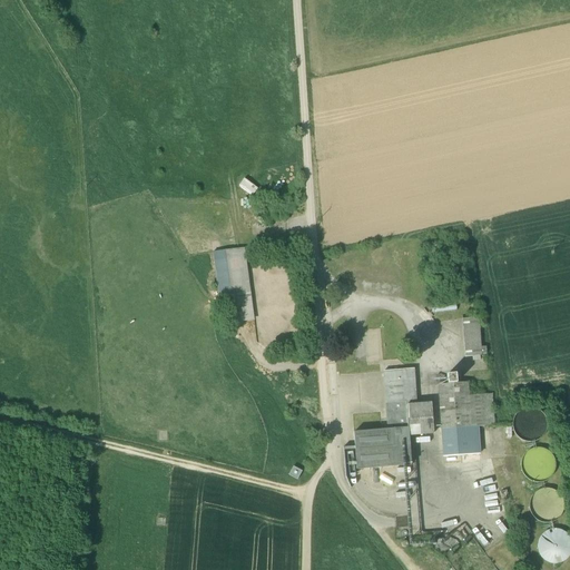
[(254,196),(261,188),(247,177),(241,185),(254,196)]
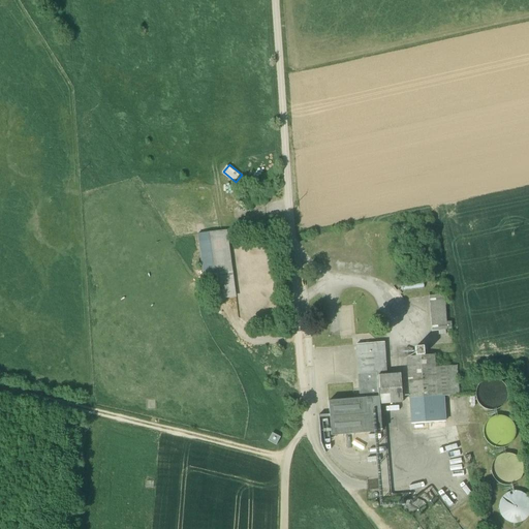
[(196,235),(201,275),(212,274),(226,272),(220,231),(196,235)]
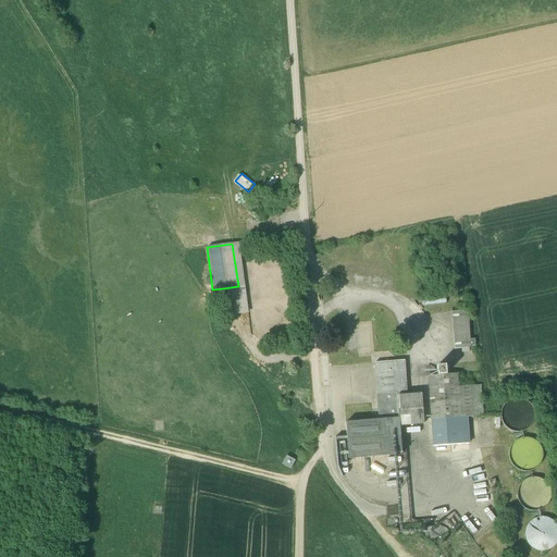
[(238,286),(223,288),(225,301),(230,300),(231,314),(247,312),(243,285),(238,286)]
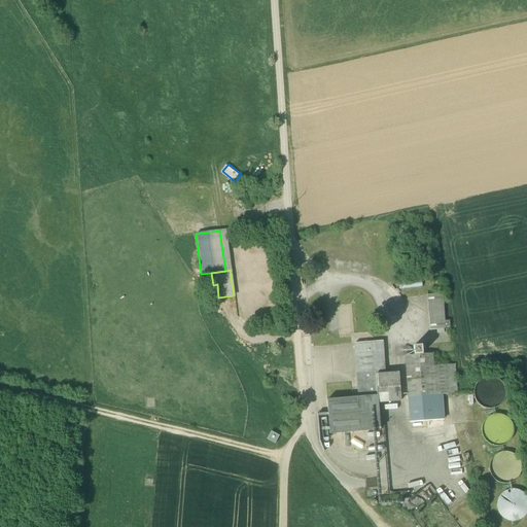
[(443,293),(427,295),(429,330),(436,330),(444,329),(445,329),(445,328),(445,321),(443,293)]
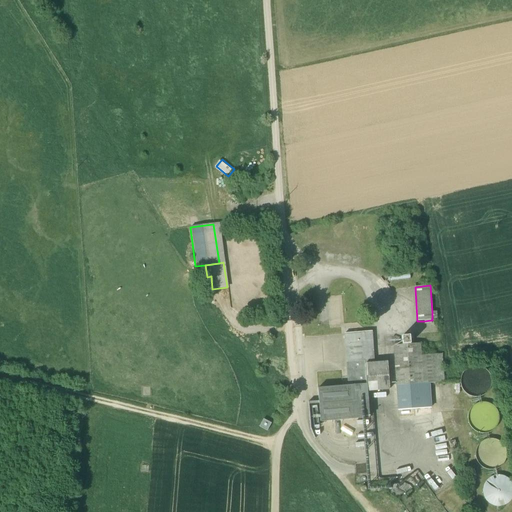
[(372,332),(344,334),(346,363),(365,361),(364,341),(372,340),(372,332)]
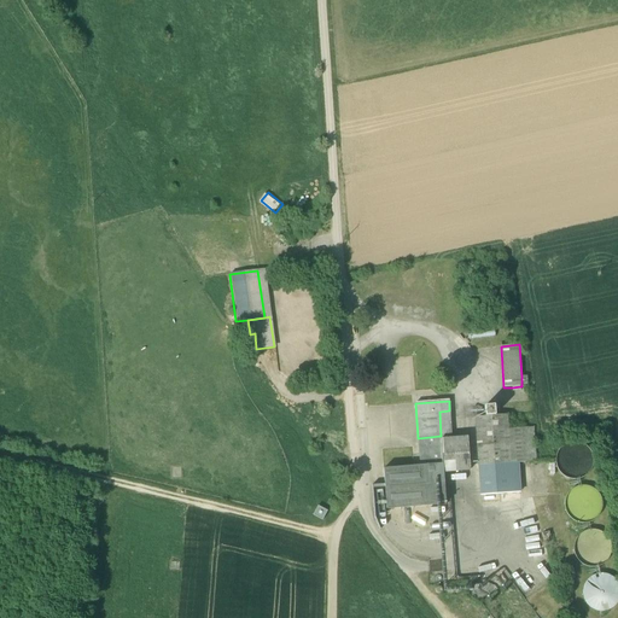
[(495,406),(484,407),(485,417),(495,415),(495,406)]
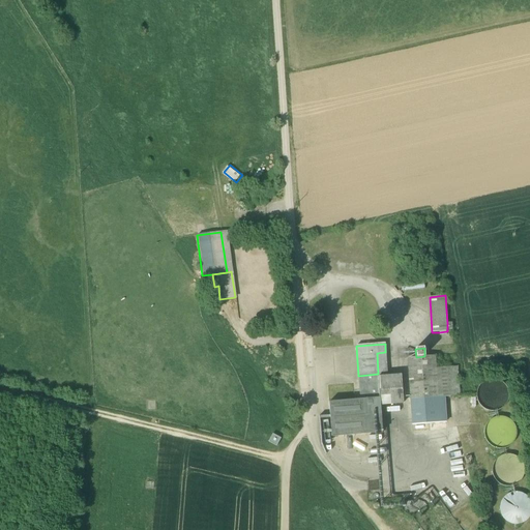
[(385,352),(377,353),(378,374),(378,378),(387,377),(385,352)]
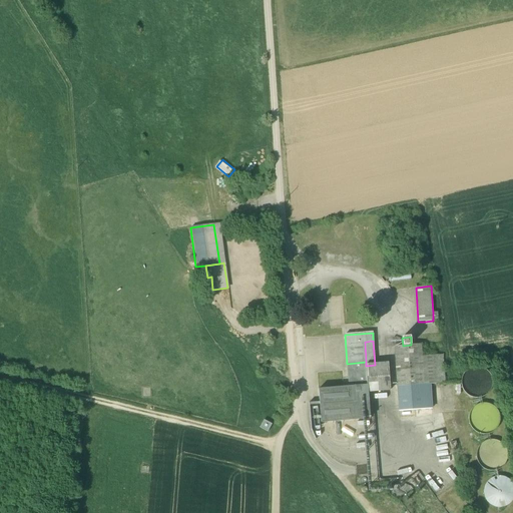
[(421,357),(420,345),(395,347),(400,412),(414,411),(431,409),(429,385),(436,385),(433,356),(421,357)]
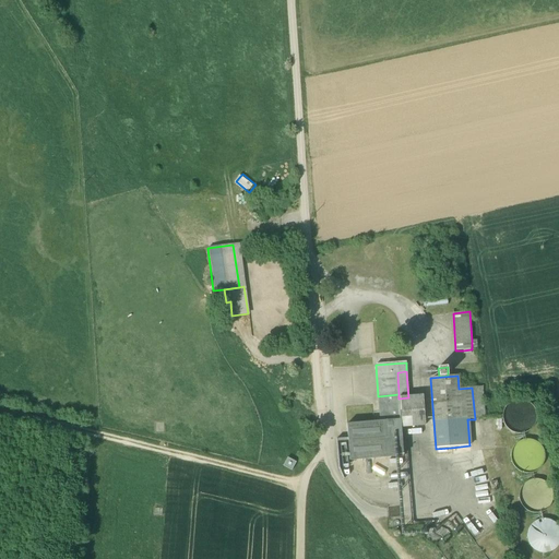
[(399,394),(378,396),(380,421),(401,420),(399,399),(399,394)]
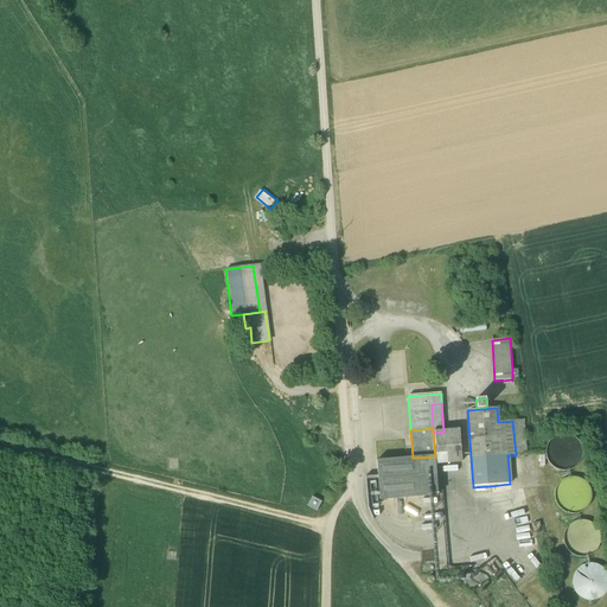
[(443,432),(433,433),(435,457),(435,465),(461,462),(459,430),(443,432)]
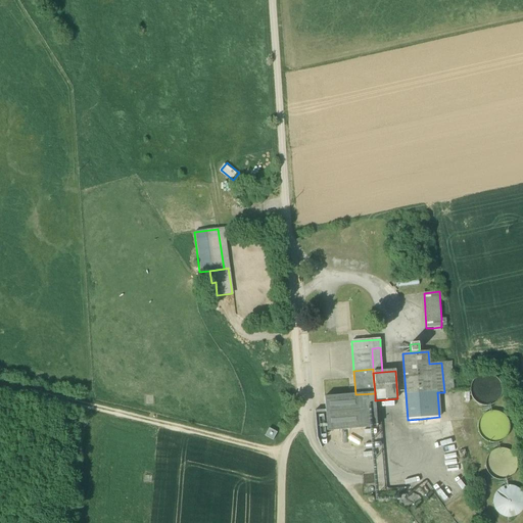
[(500,398),(502,390),(500,382),(493,377),(486,375),(478,377),(472,383),(470,390),(472,398),(478,405),(486,407),(494,405),(500,398)]
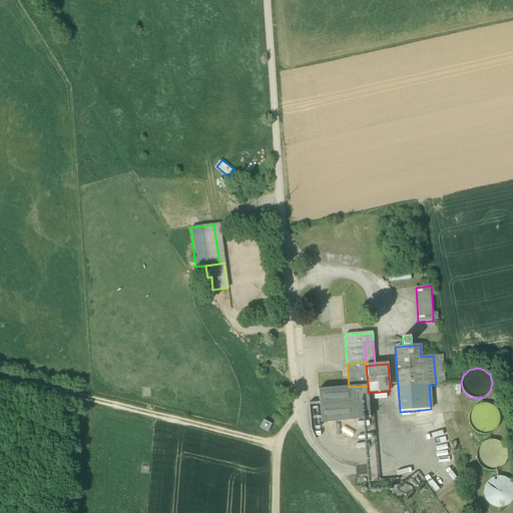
[(440,386),(441,397),(451,397),(450,385),(440,386)]
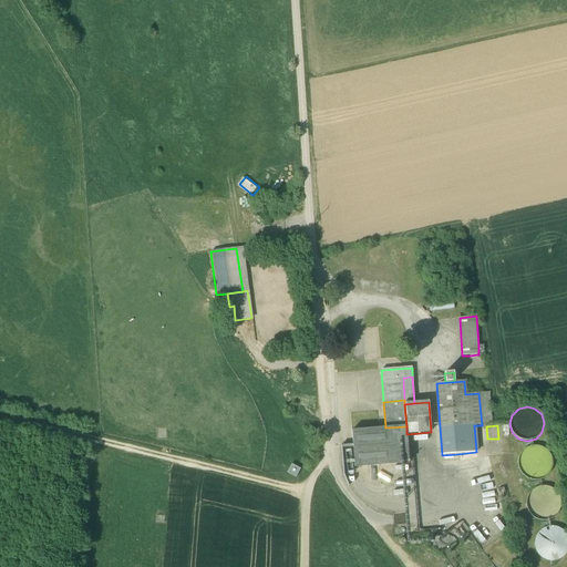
[(385,428),(352,431),(354,466),(409,463),(406,434),(406,426),(385,428)]
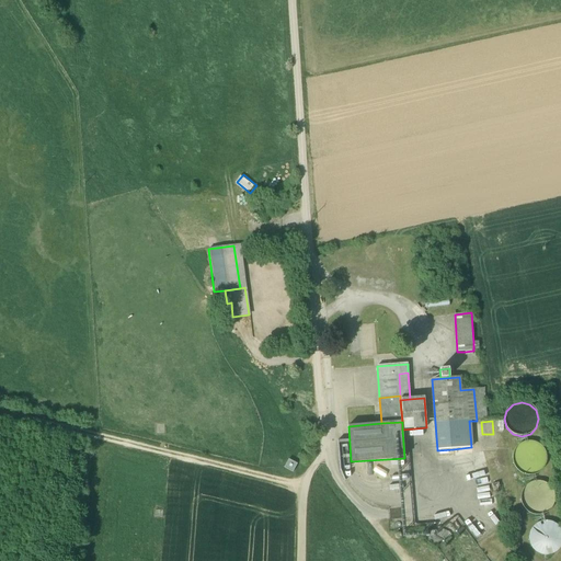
[(545,467),(547,458),(545,450),(538,444),(529,442),(521,444),(515,450),(513,459),(515,467),(522,473),(529,476),(538,473),(545,467)]
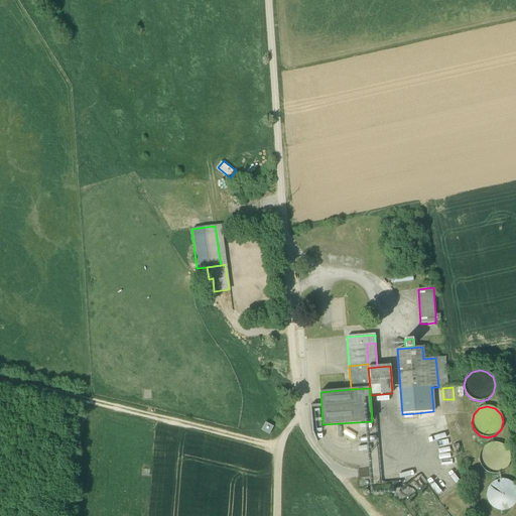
[(433,411),(416,413),(417,420),(434,418),(433,411)]
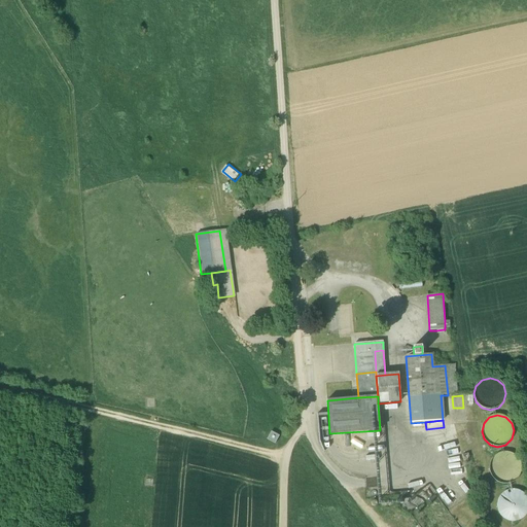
[(271,432),(267,440),(275,444),(279,436),(271,432)]
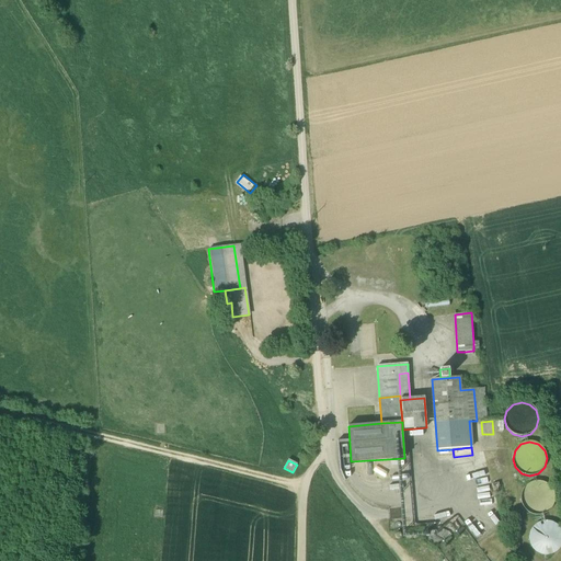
[(552,507),(554,499),(552,490),(546,483),(538,481),(529,483),(523,490),(521,499),(523,507),(529,514),(538,516),(547,513),(552,507)]
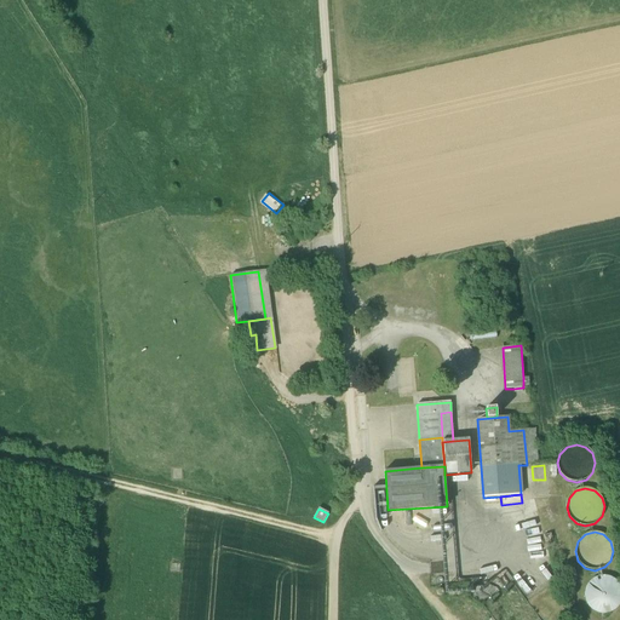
[(619,604),(619,603),(619,586),(619,585),(613,579),(603,577),(593,579),(587,586),(585,596),(587,604),(595,612),(603,614),(613,612),(619,604)]
